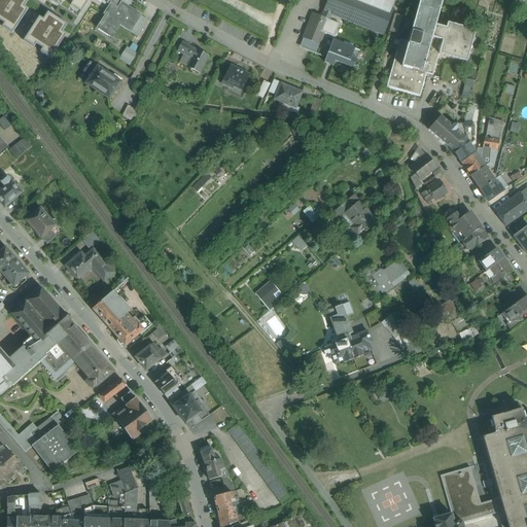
[(24,15),(28,9),(24,6),(28,0),(0,0),(0,21),(4,24),(2,26),(12,33),(24,15)]
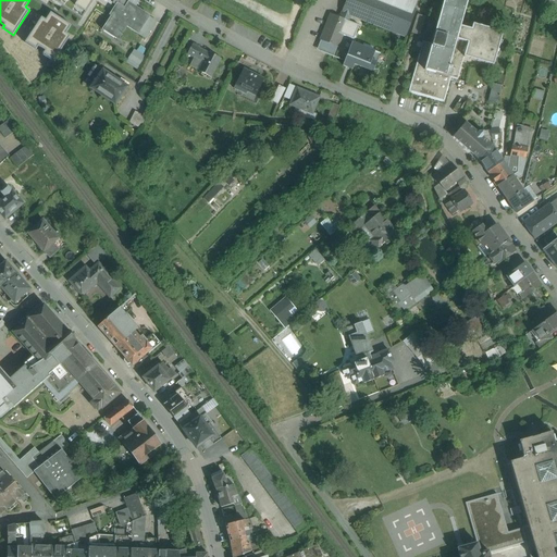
[(65,0),(67,1),(67,0),(72,0),(76,2),(74,5),(85,13),(94,0),(65,0)]
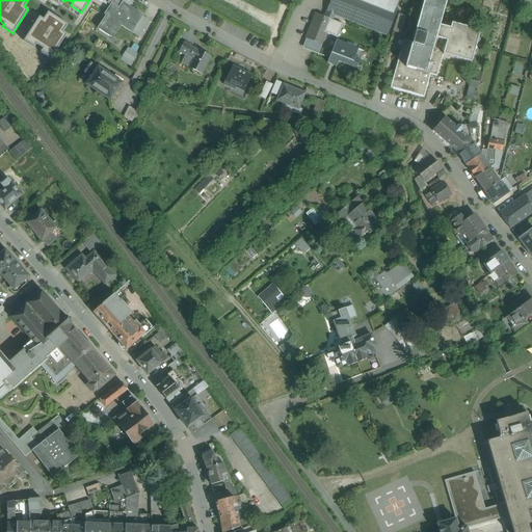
[(112,5),(100,24),(115,34),(121,26),(132,32),(141,18),(122,4),(124,0),(109,0),(108,2),(112,5)]
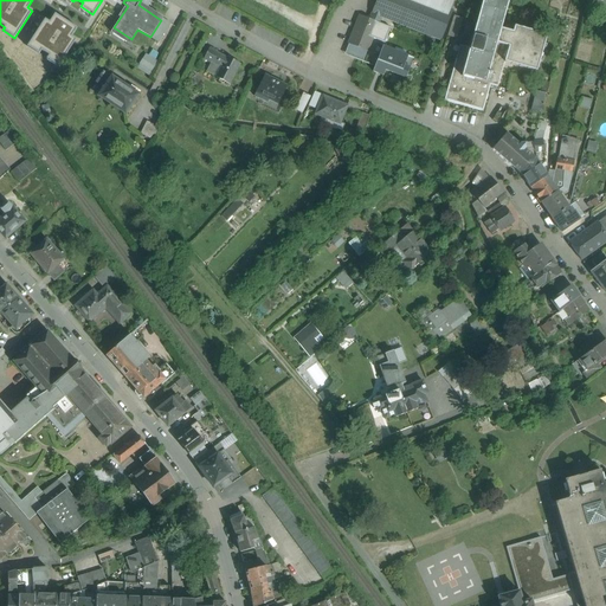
[(376,0),(376,1),(372,13),(381,17),(440,40),(452,11),(450,10),(452,0),(376,0)]
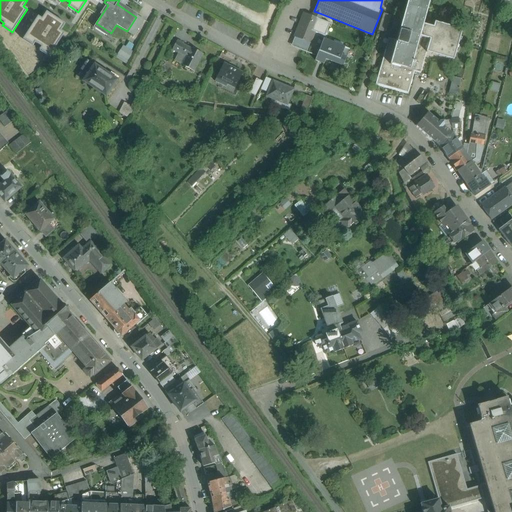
[(407,0),(393,52),(385,49),(375,85),(408,94),(414,72),(420,74),(426,53),(453,60),(462,30),(434,22),(433,27),(423,24),(429,0),(407,0)]
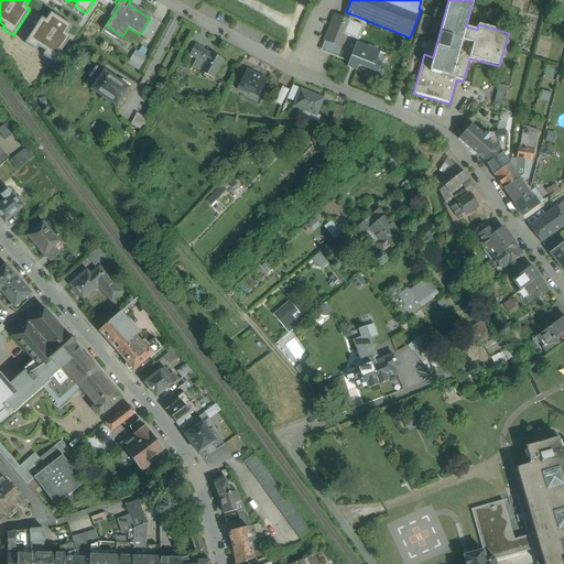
[(66,33),(72,26),(52,12),(46,20),(42,18),(38,25),(25,43),(36,51),(39,46),(45,52),(43,55),(51,60),(54,62),(72,36),(66,33)]
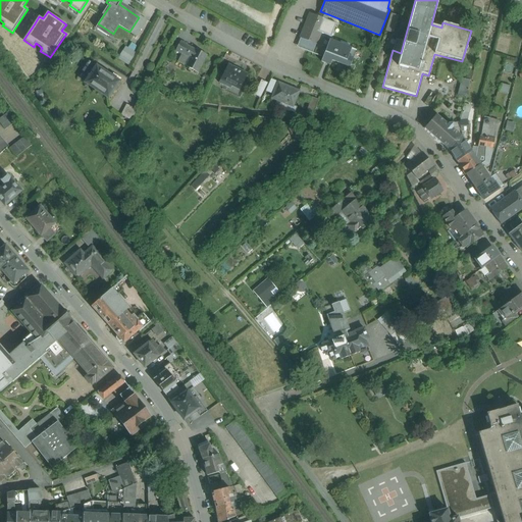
[(328,14),(320,11),(318,16),(318,17),(325,20),(328,14)]
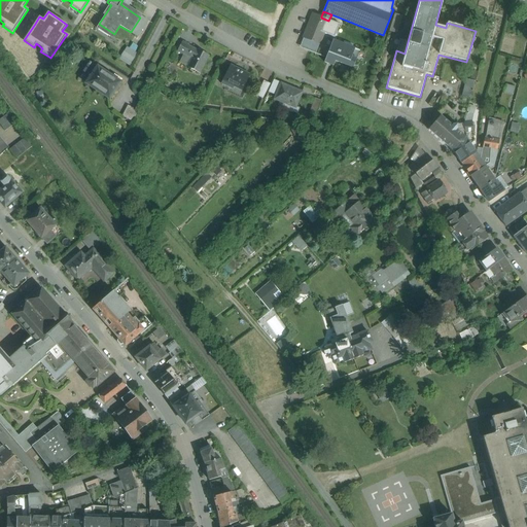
[(321,16),(313,13),(304,38),(319,44),(328,21),(321,18),(321,16)]
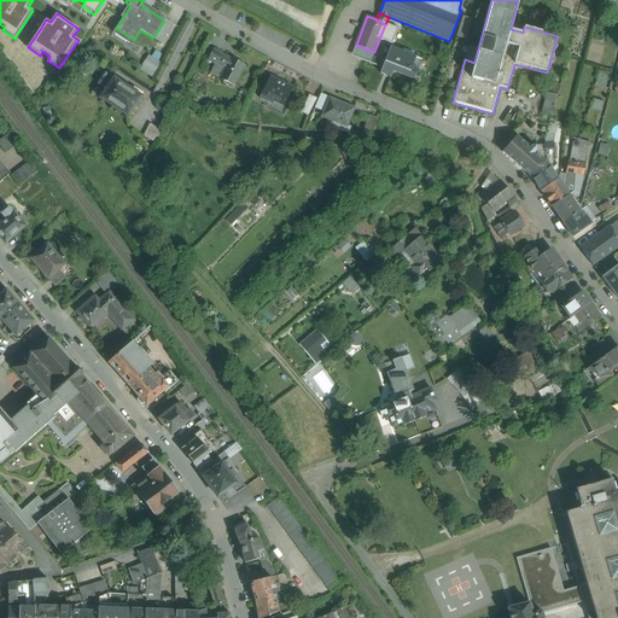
[(415,57),(390,47),(382,68),(392,73),(392,71),(414,80),(418,69),(412,66),(415,57)]
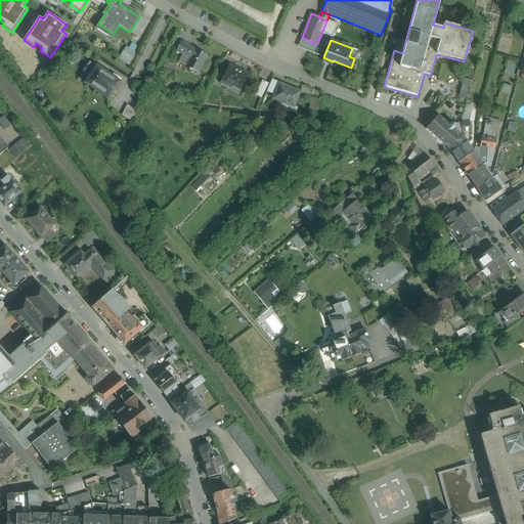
[(181,41),(176,51),(182,54),(182,53),(186,45),(187,44),(181,41)]
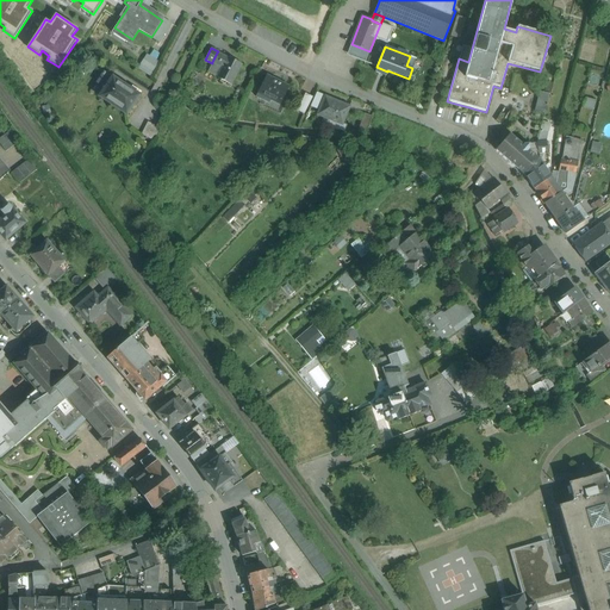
[(226,57),(217,53),(212,62),(222,67),(216,78),(231,85),(242,64),(226,57)]
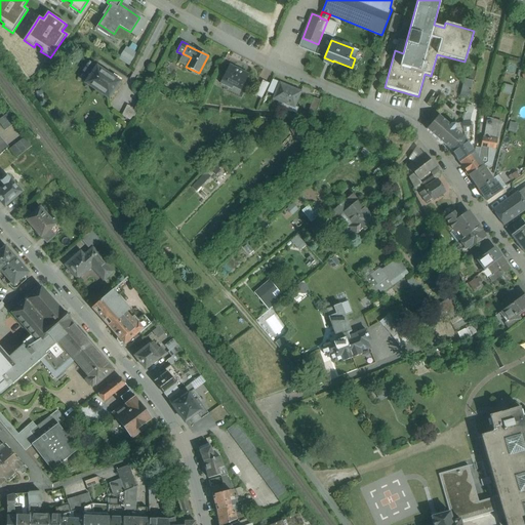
[(130,65),(137,52),(127,46),(120,58),(130,65)]
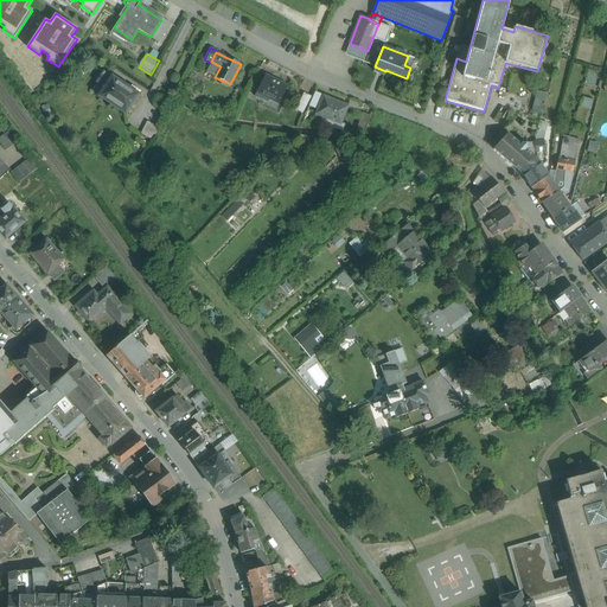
[(129,89),(103,71),(96,82),(102,87),(97,93),(100,94),(98,96),(126,114),(139,95),(136,94),(139,91),(132,85),(129,89)]
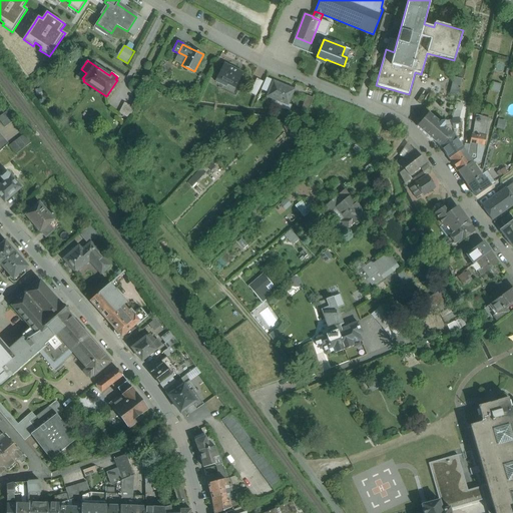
[(242,73),(224,63),(215,81),(226,87),(227,84),(235,87),(242,73)]
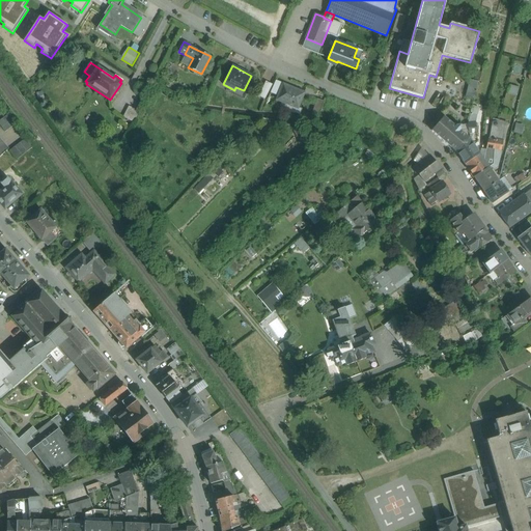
[(478,83),(470,80),(466,96),(474,99),(478,83)]
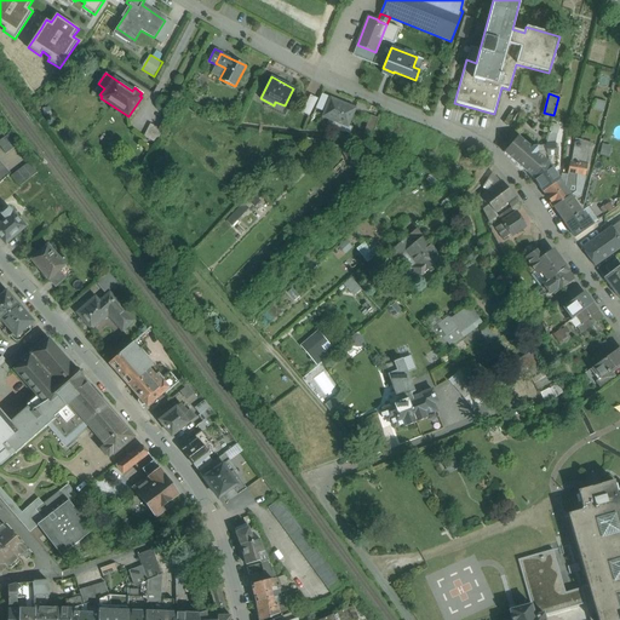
[(313,114),(317,97),(310,95),(305,113),(313,114)]
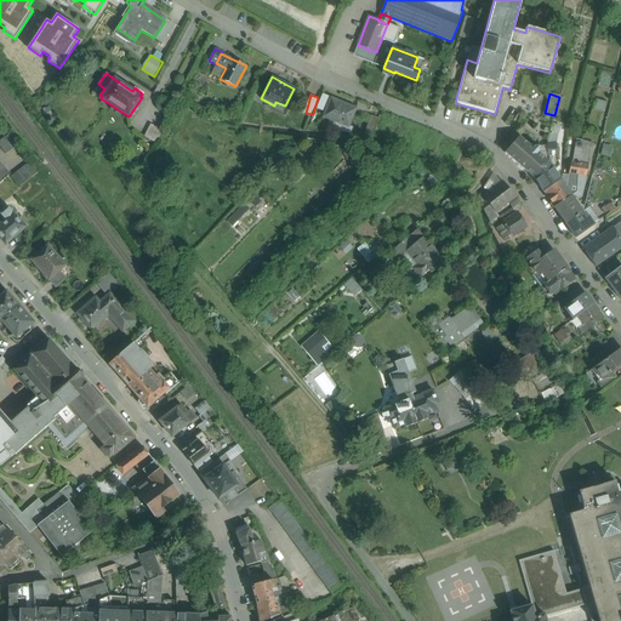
[(355,109),(331,98),(324,117),(348,126),(355,109)]
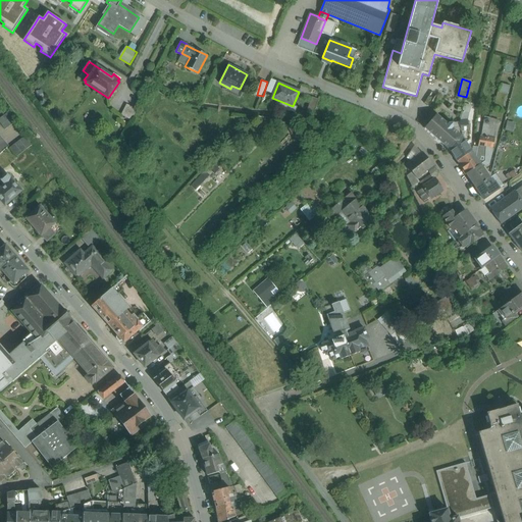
[(318,100),(311,98),(308,107),(315,109),(318,100)]
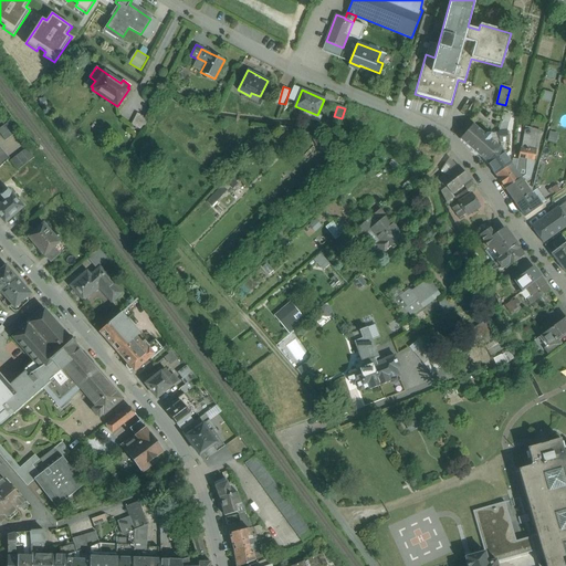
[(148,118),(137,113),(130,125),(142,130),(148,118)]
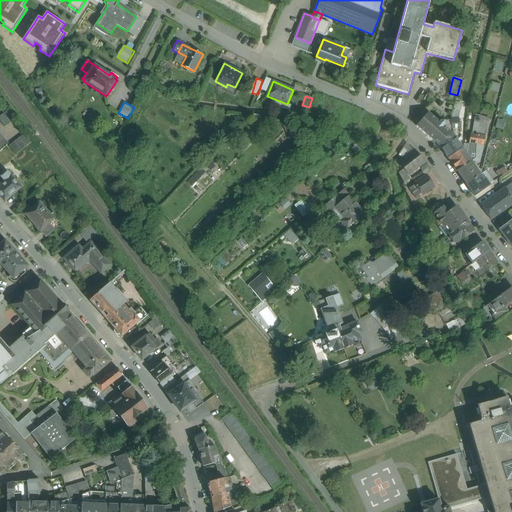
[(453,109),(451,116),(458,117),(460,110),(453,109)]
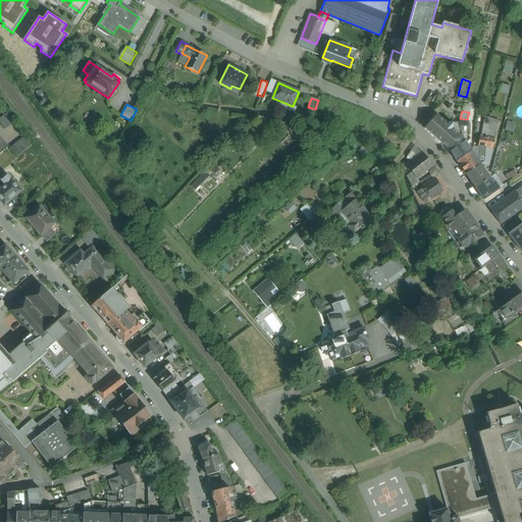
[(6,113),(0,117),(0,123),(4,129),(13,123),(6,113)]
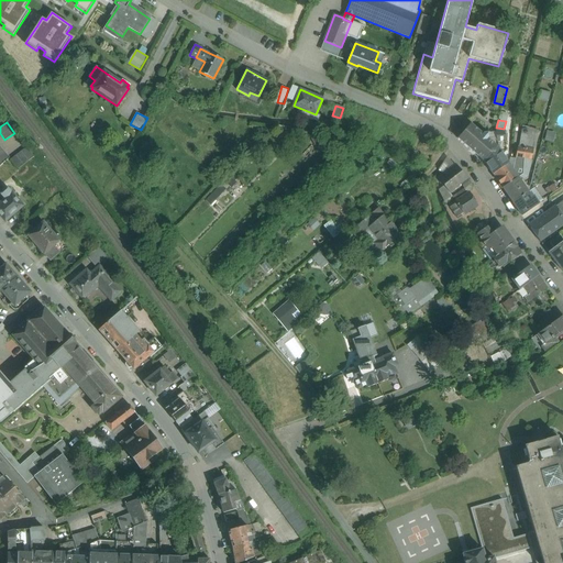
[(483,134),(471,123),(457,139),(484,162),(497,146),(496,138),(488,139),(488,133),(484,133),(483,134)]
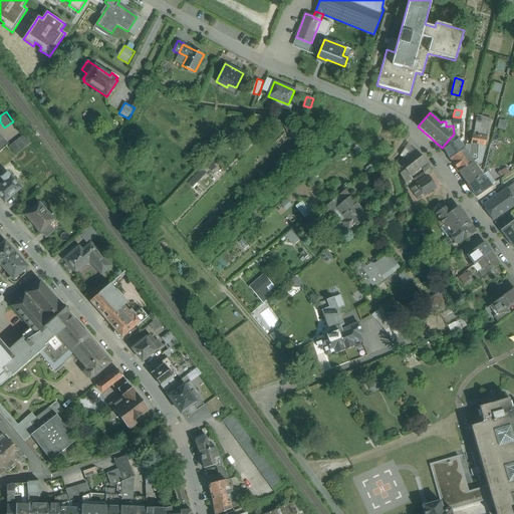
[(453,125),(454,134),(458,140),(462,138),(460,118),(460,117),(453,116),(453,119),(453,125)]
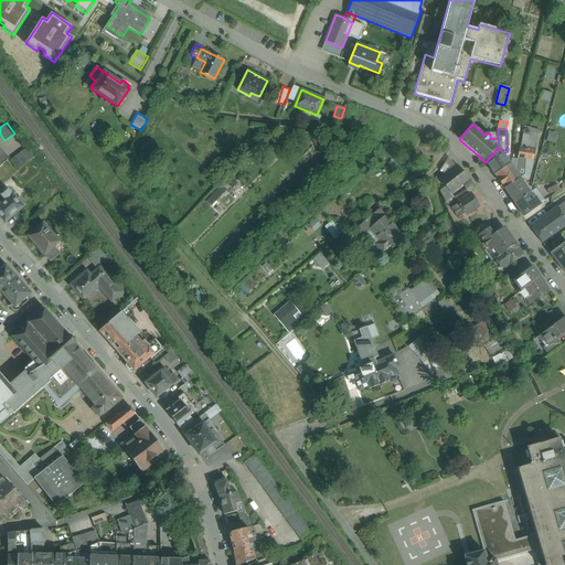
[(534,137),(539,138),(540,129),(531,128),(529,135),(534,136),(534,137)]
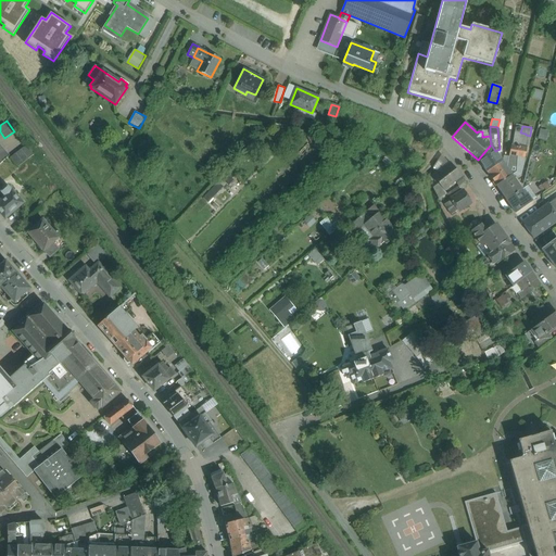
[(491,144),(478,160),(487,172),(502,161),(495,151),(491,144)]
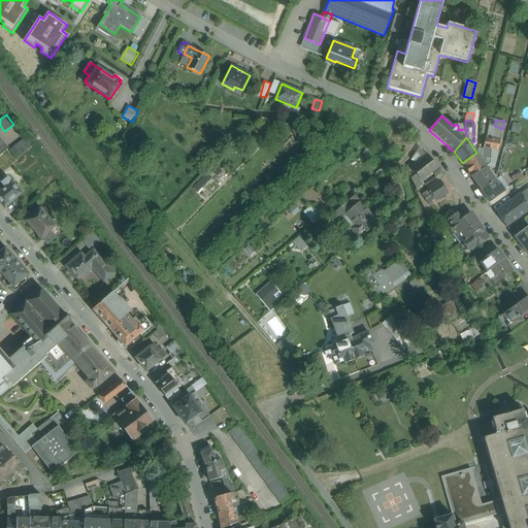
[(491,150),(492,139),(486,137),(483,150),(491,151),(491,150)]
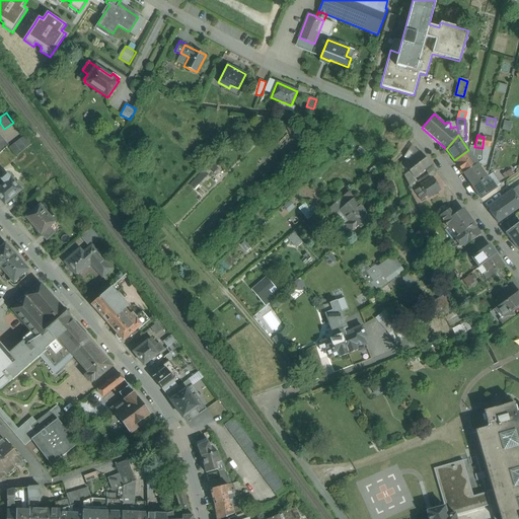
[(24,136),(9,147),(16,156),(30,145),(24,136)]
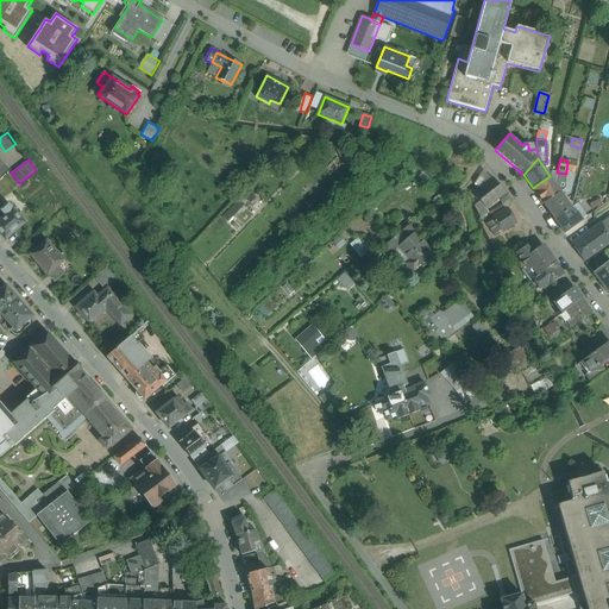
[(566,173),(575,174),(577,162),(573,162),(567,161),(566,173)]
